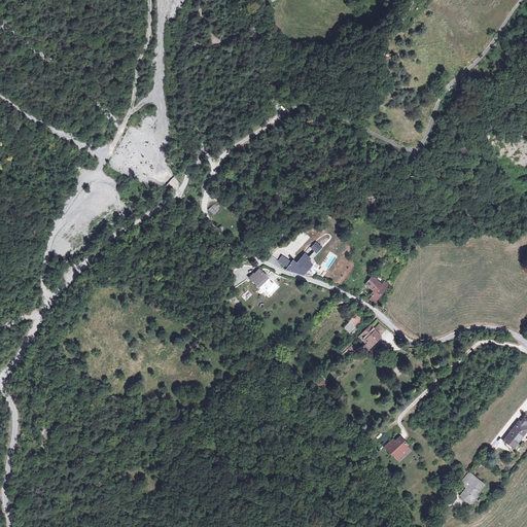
[(214,204),(208,209),(213,215),(216,212),(215,210),(218,207),(214,204)]
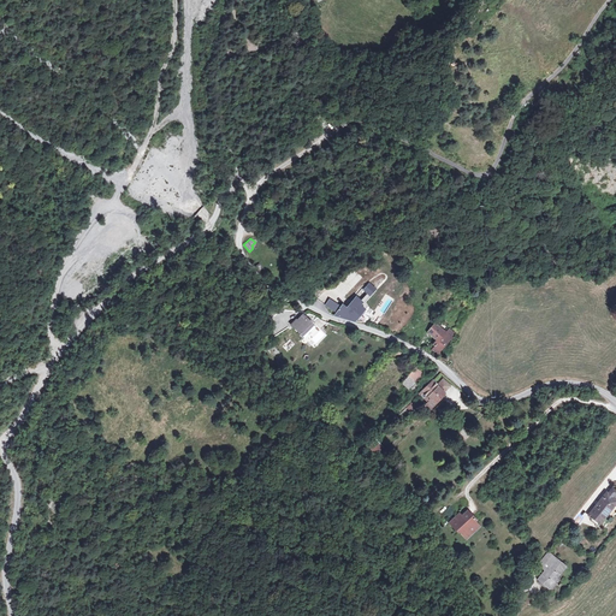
[(365,284),(356,280),(353,289),(361,291),(365,284)]
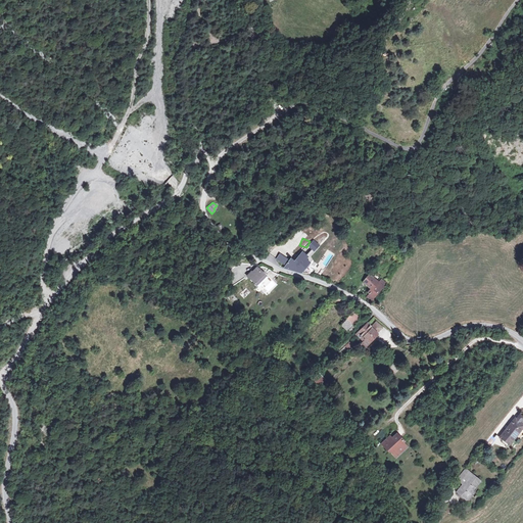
[(292,259),(288,257),(283,268),(295,272),(299,273),(305,258),(297,252),(292,259)]
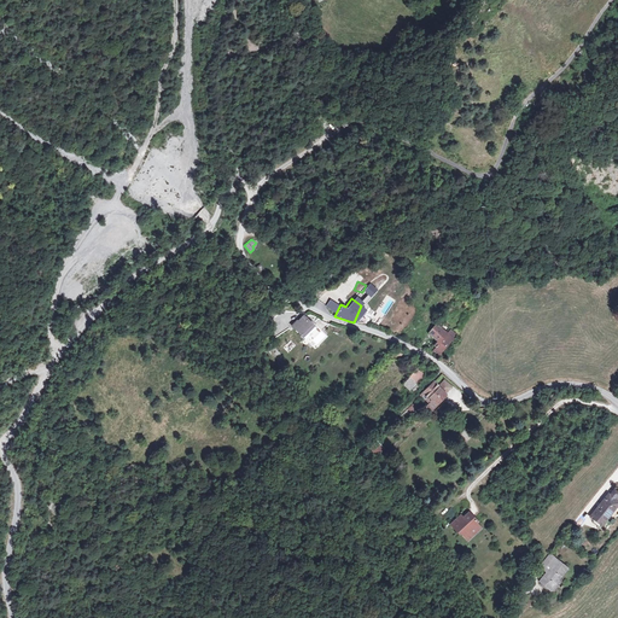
[(292,316),(287,320),(297,333),(310,324),(301,312),(293,318),(292,316)]
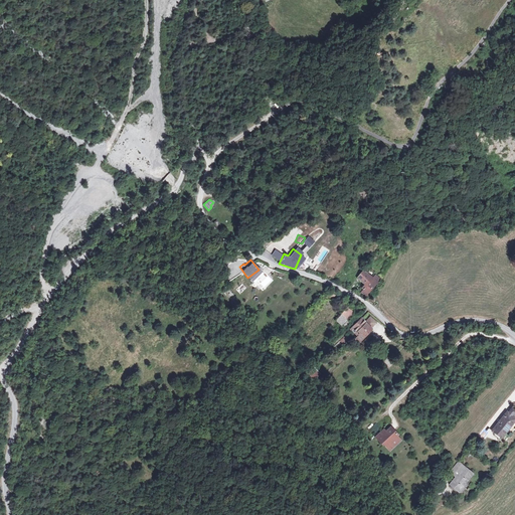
[(260,272),(259,270),(247,278),(248,280),(260,272)]
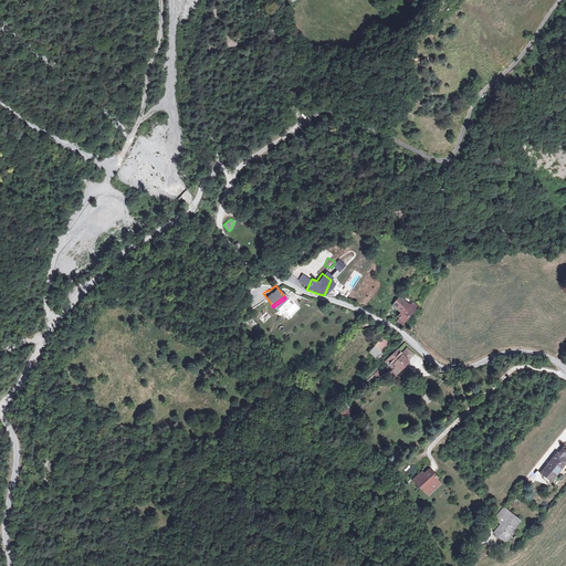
[(406,303),(398,297),(391,307),(399,313),(406,303)]
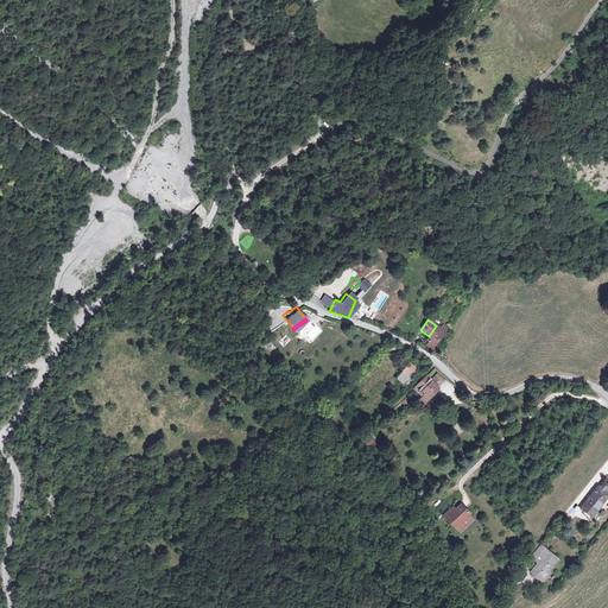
[(439,328),(436,325),(429,336),(426,341),(428,342),(424,347),(430,352),(447,327),(443,324),(439,328)]
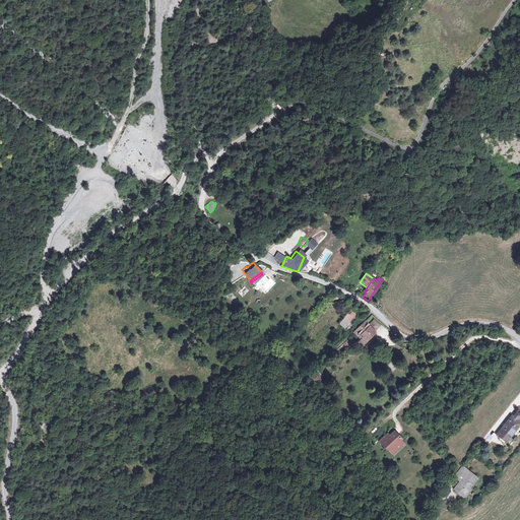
[(243,297),(249,290),(246,286),(239,293),(243,297)]
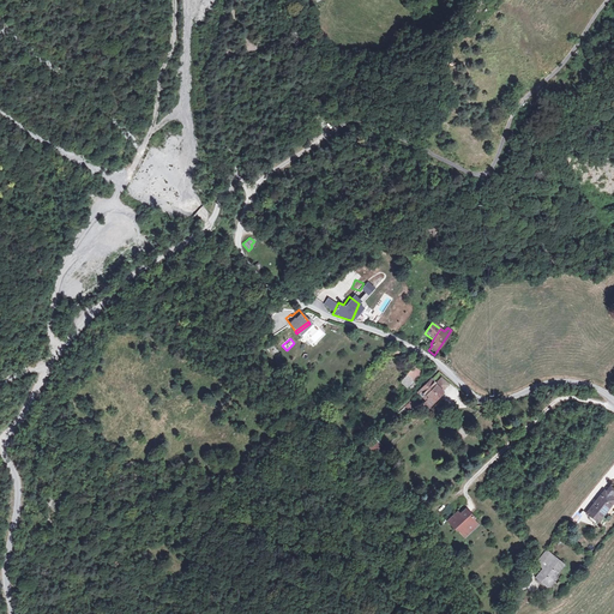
[(452,363),(444,357),(441,362),(447,367),(452,363)]
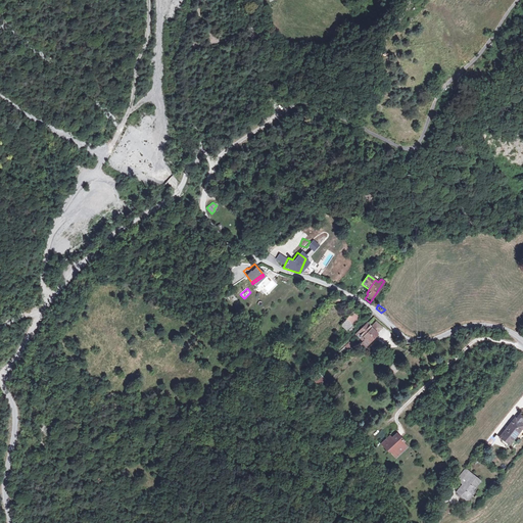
[(358,321),(352,315),(344,321),(350,327),(358,321)]
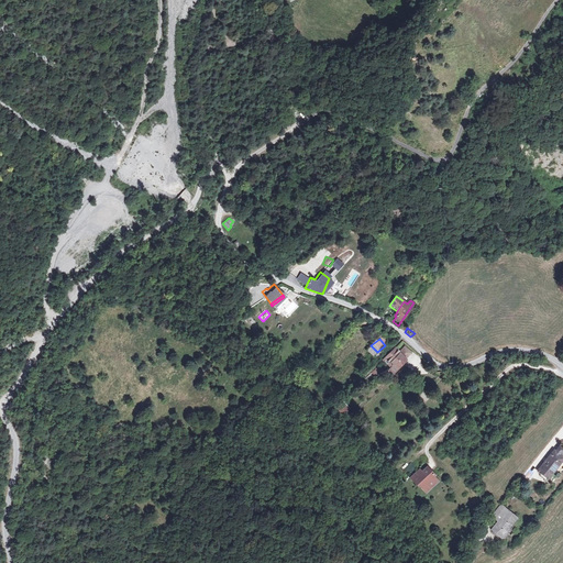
[(371,345),(364,352),(370,359),(377,352),(371,345)]
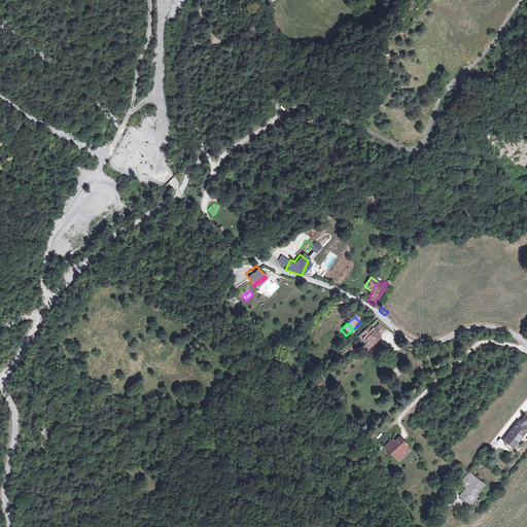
[(385,332),(380,327),(374,332),(380,338),(385,332)]
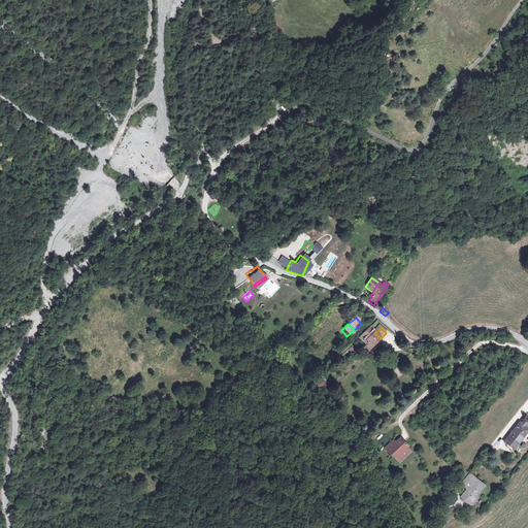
[(374,333),(370,329),(361,338),(366,342),(364,344),(366,345),(361,351),(366,355),(368,353),(382,339),(381,338),(374,333)]
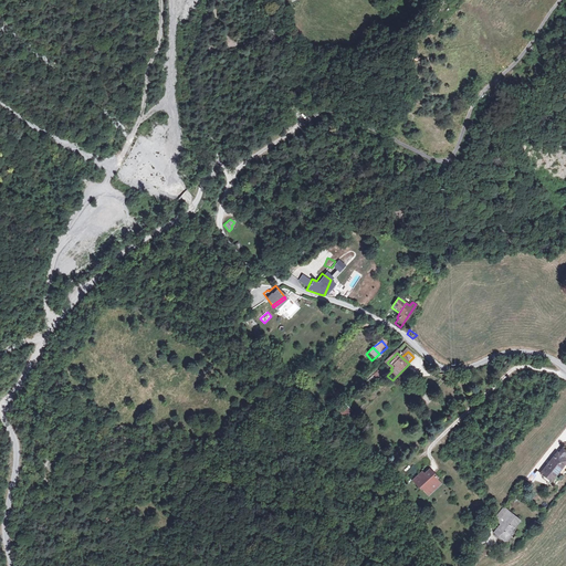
[(383,376),(379,373),(374,377),(378,381),(383,376)]
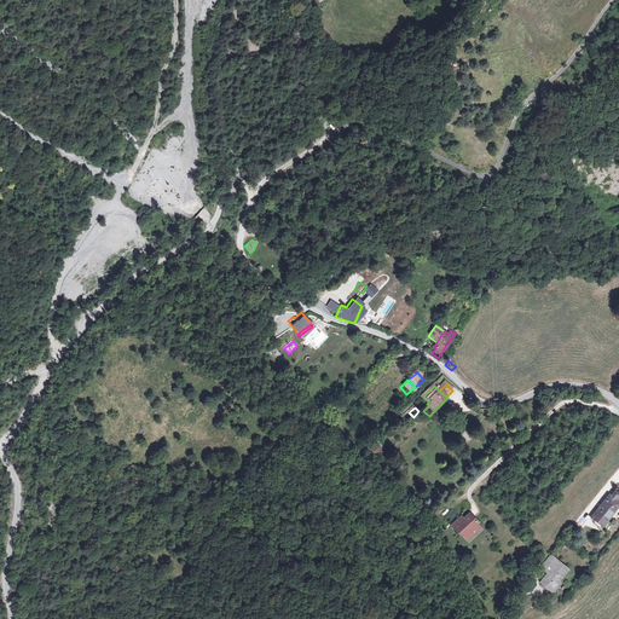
[(380,450),(372,443),(363,452),(369,460),(380,450)]
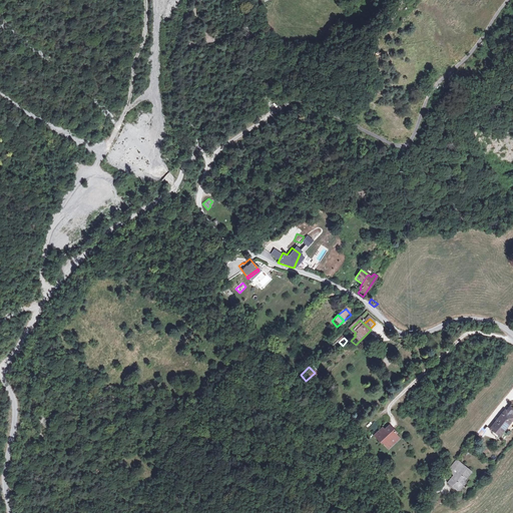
[(510,416),(501,408),(486,428),(495,435),(510,416)]
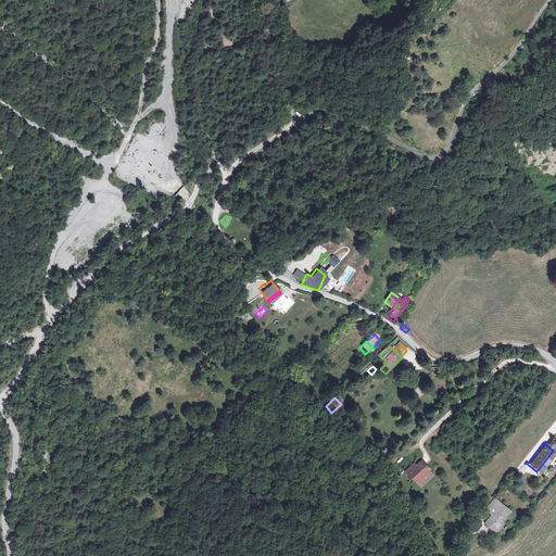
[(417,467),(415,467),(408,474),(413,479),(416,479),(419,483),(424,479),(426,479),(429,479),(433,475),(430,471),(429,469),(422,462),(418,465),(417,467)]
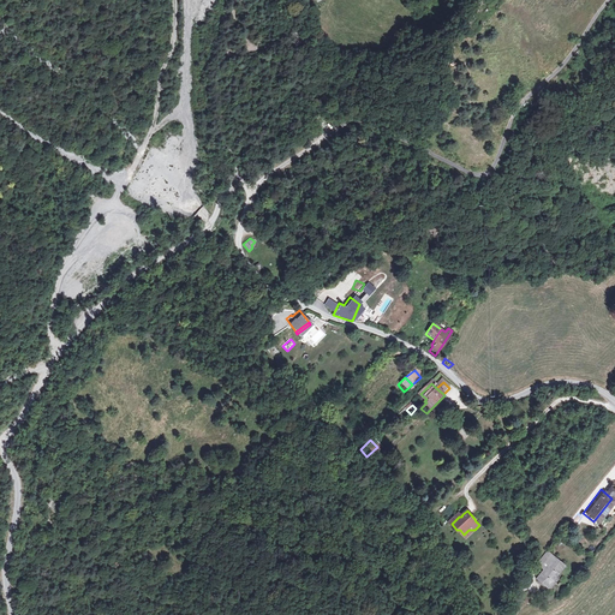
[(463,514),(460,512),(449,521),(452,524),(459,517),(461,517),(463,514)]
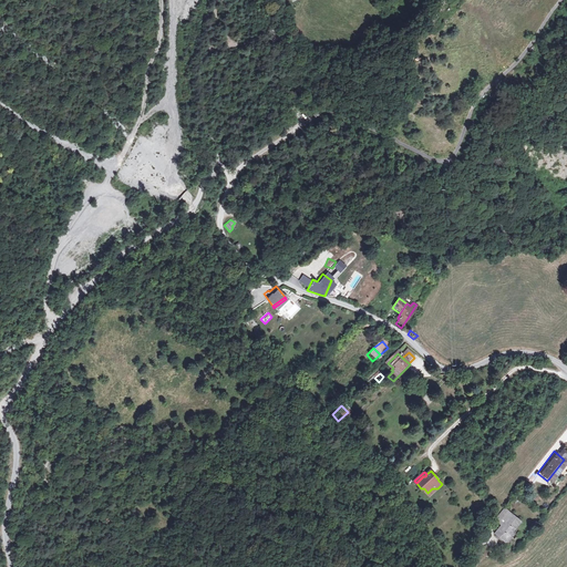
[(517,521),(509,515),(495,534),(498,537),(498,538),(503,542),(506,537),(505,536),(517,521)]
